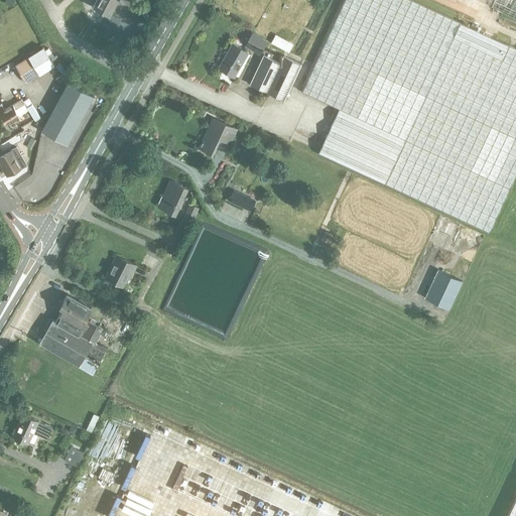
[(95,0),(93,5),(111,15),(118,0),(95,0)]
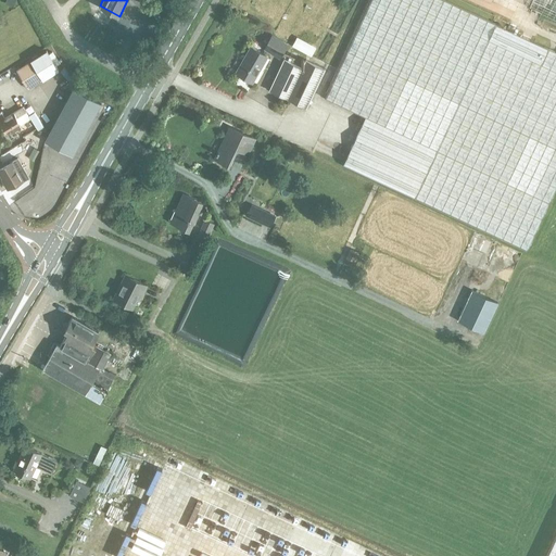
[(555,51),(446,0),(368,0),(346,50),(470,106),(555,146),(555,51)]
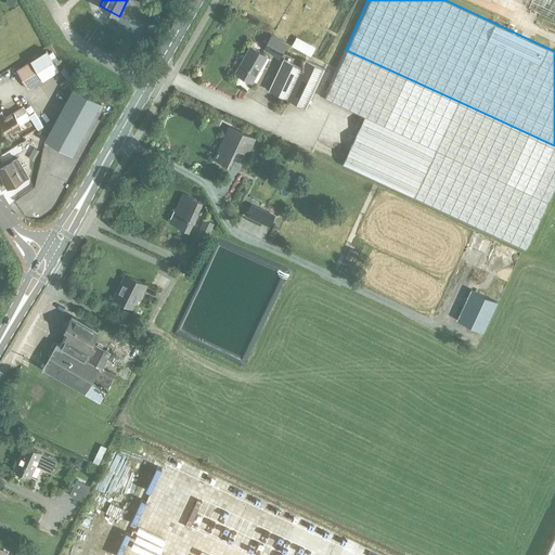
[(554,0),(531,0),(528,8),(554,20),(554,0)]
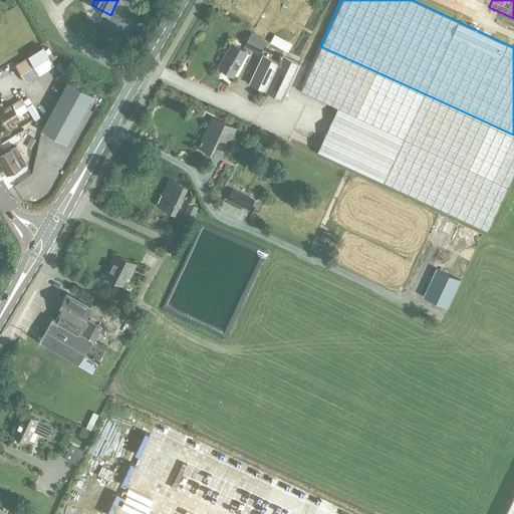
[(266,39),(252,32),(245,44),(259,52),(266,39)]
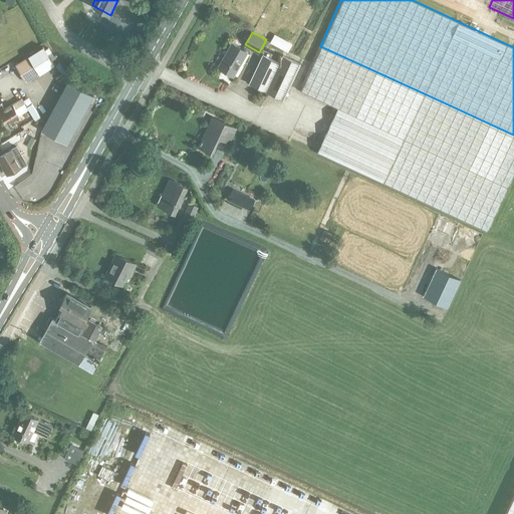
[(270,41),(288,50),(291,44),(273,35),(270,41)]
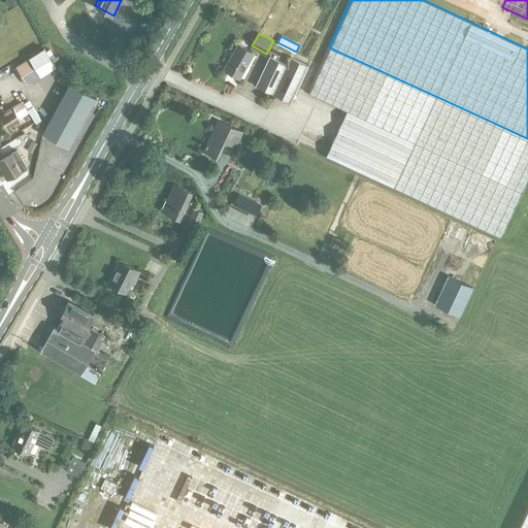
[(225,69),(238,77),(239,77),(253,53),(239,44),(225,69)]
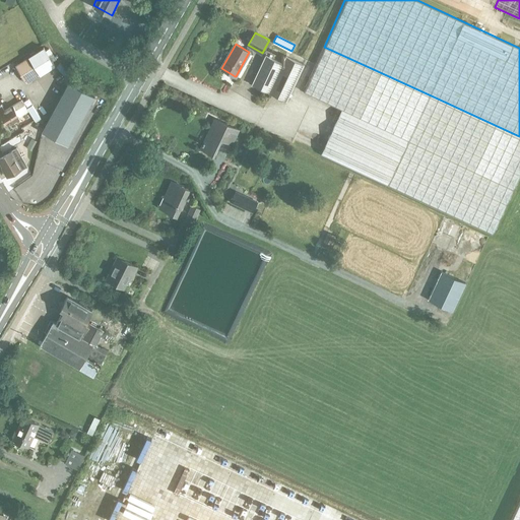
[(519,136),(440,100),(324,47),(304,90),(342,108),(409,139),(388,185),(493,233),(519,174),(519,136)]
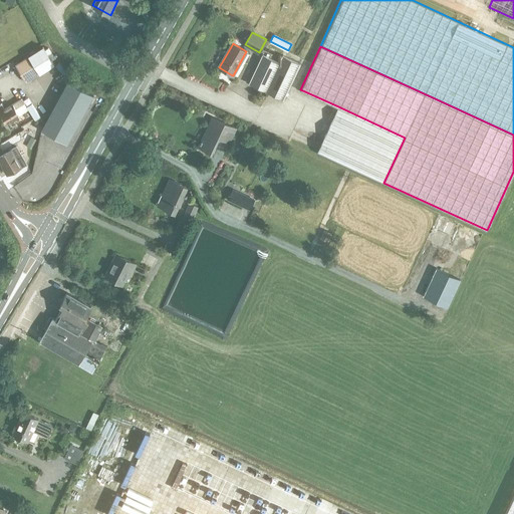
[(53,64),(50,60),(54,59),(47,48),(44,50),(42,47),(15,64),(26,81),(53,64)]
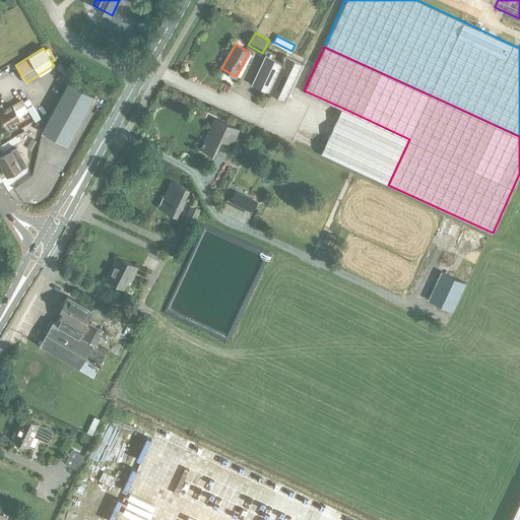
[(282,62),(266,55),(252,84),(285,100),(303,63),(285,56),(282,62)]
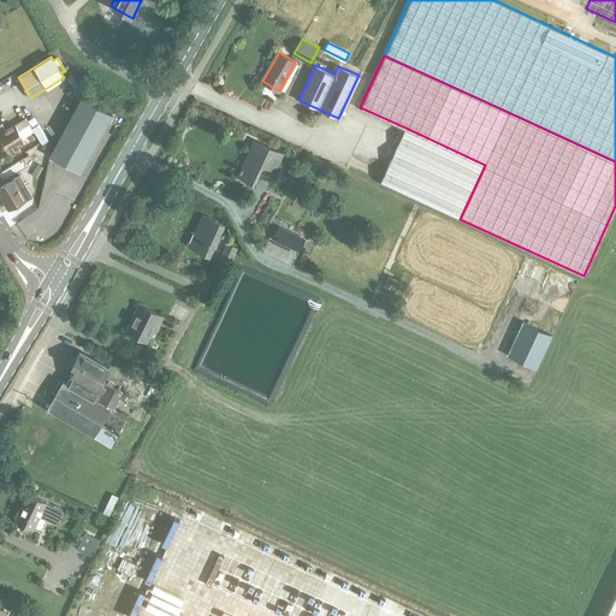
[(55,144),(49,155),(81,172),(112,113),(82,96),(55,144)]
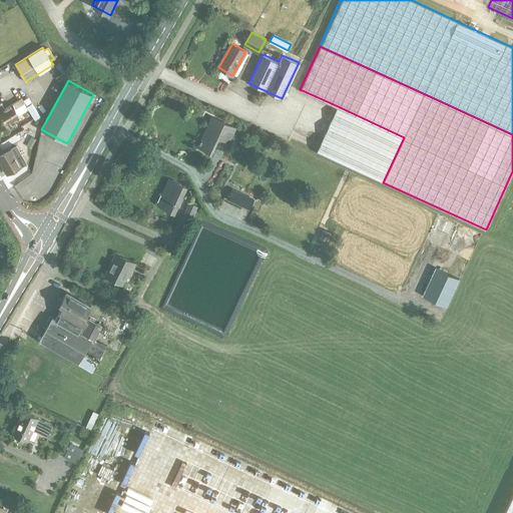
[(19,114),(16,108),(24,103),(22,98),(13,104),(13,103),(4,109),(1,103),(0,103),(0,111),(2,115),(7,122),(19,114)]
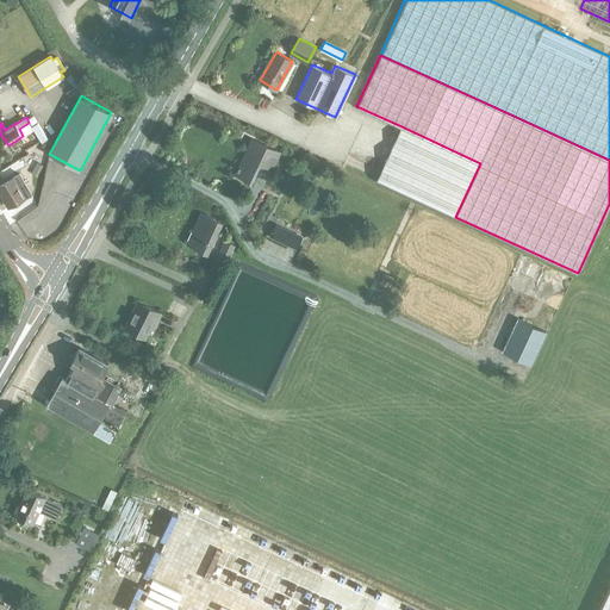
[(377,180),(455,217),(480,163),(402,126),(377,180)]
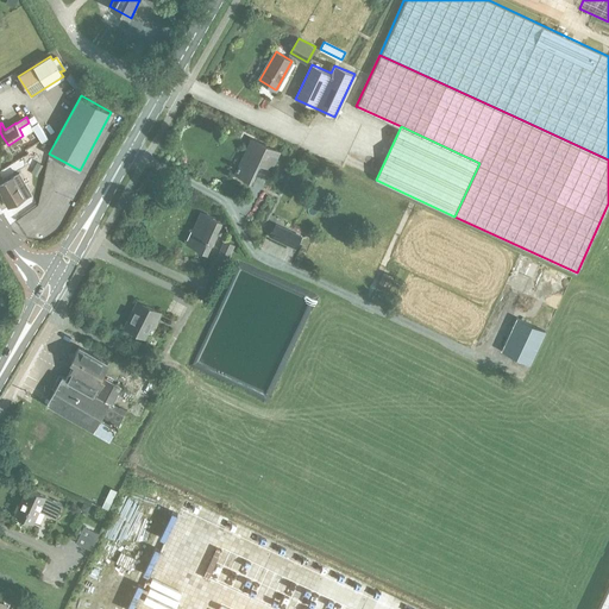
[(270,168),(271,169),(278,151),(252,139),(243,157),(237,169),(238,169),(236,174),(251,181),(261,159),(271,165),(270,168)]
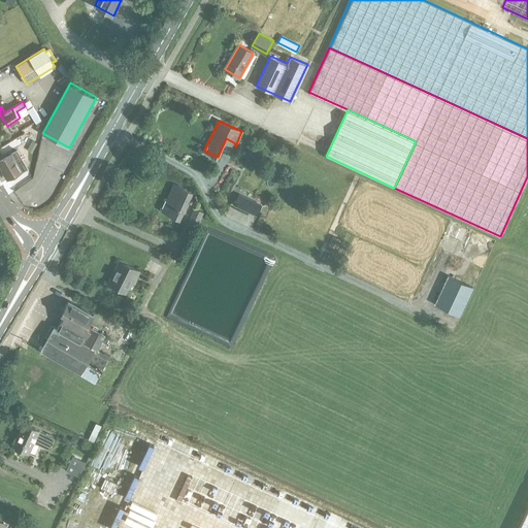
[(32,140),(28,150),(32,152),(37,142),(32,140)]
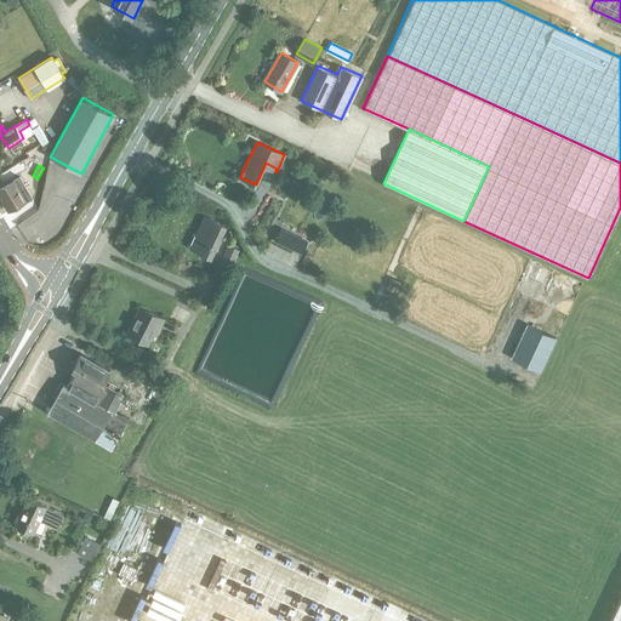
[(0,187),(0,193),(10,210),(33,198),(20,176),(0,187)]
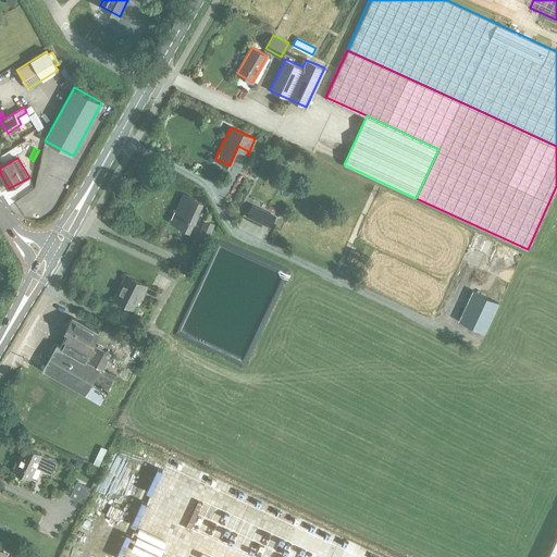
[(172,222),(189,230),(202,202),(184,194),(176,211),(174,211),(171,219),(173,220),(172,222)]
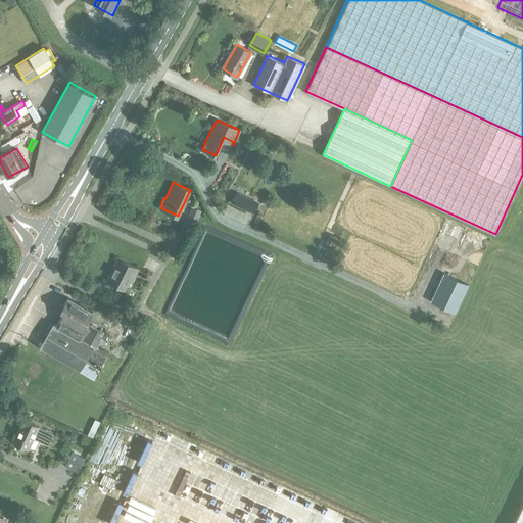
[(237,193),(232,202),(247,209),(253,212),(254,212),(258,203),(237,193)]
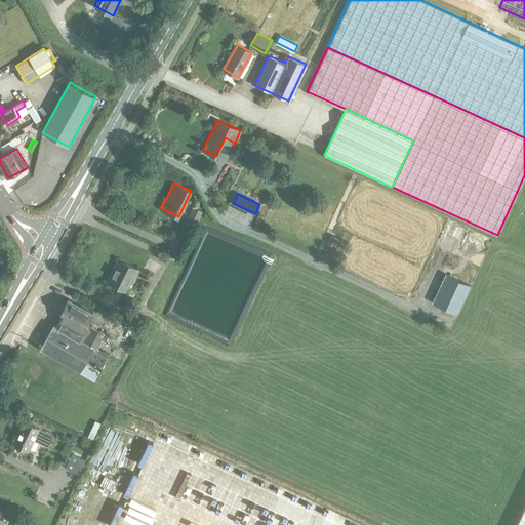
[(193,208),(188,219),(188,221),(195,225),(201,211),(193,208)]
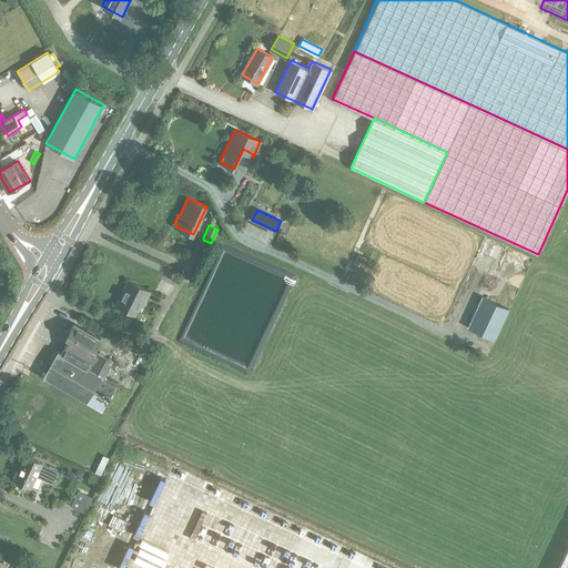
[(142,305),(149,293),(150,291),(129,280),(121,294),(122,297),(119,305),(135,314),(140,304),(142,305)]
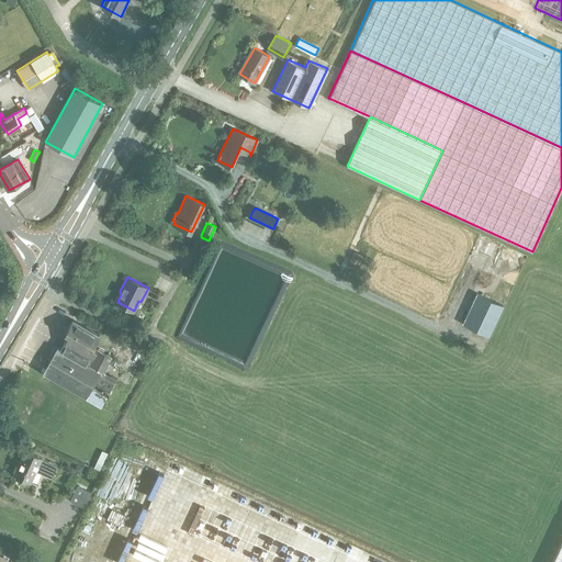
[(504,305),(476,292),(463,323),(490,335),(504,305)]
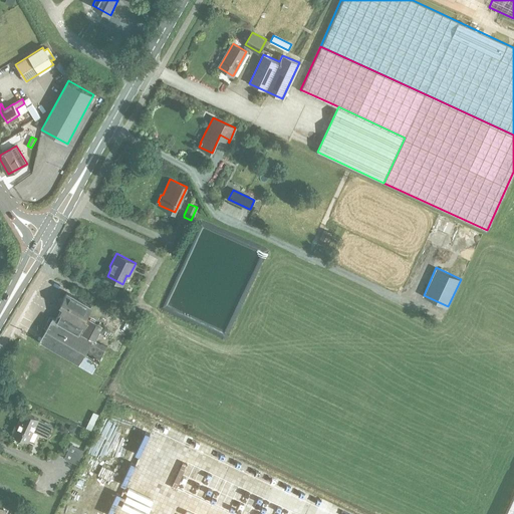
[(41,336),(39,340),(79,363),(82,356),(90,360),(91,357),(98,361),(105,349),(95,344),(96,341),(94,340),(102,326),(104,327),(106,323),(100,319),(98,324),(85,317),(91,305),(66,292),(62,300),(64,301),(62,304),(60,303),(60,304),(61,304),(60,306),(62,307),(56,319),(51,316),(49,316),(48,318),(50,319),(49,321),(47,320),(47,321),(47,323),(48,324),(45,330),(46,330),(42,336),(41,336)]
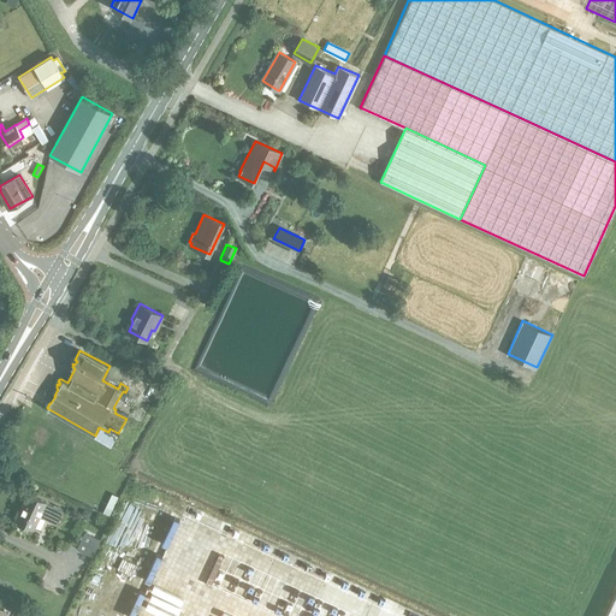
[(46,502),(28,493),(16,520),(25,525),(23,529),(31,533),(40,516),(55,523),(63,510),(46,502)]
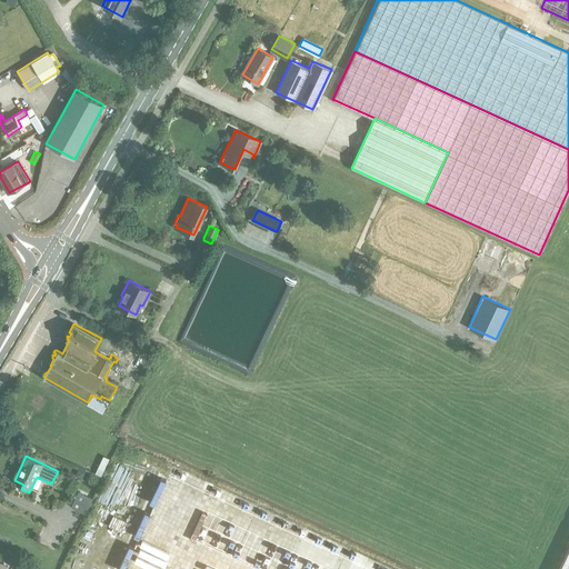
[(103,456),(95,473),(101,477),(109,459),(103,456)]
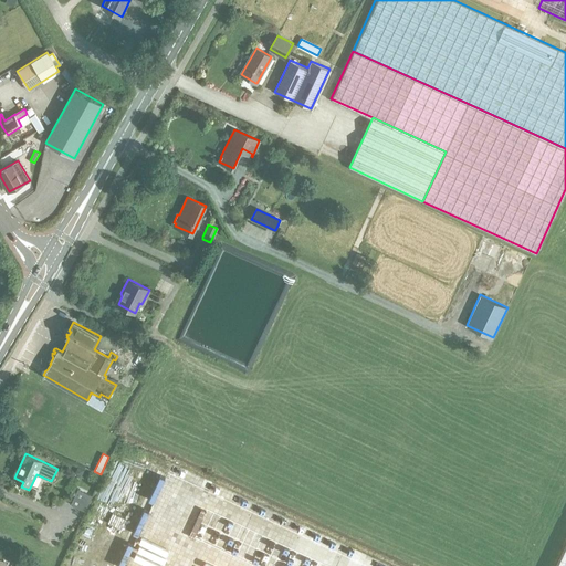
[(77,468),(75,474),(82,477),(84,470),(77,468)]
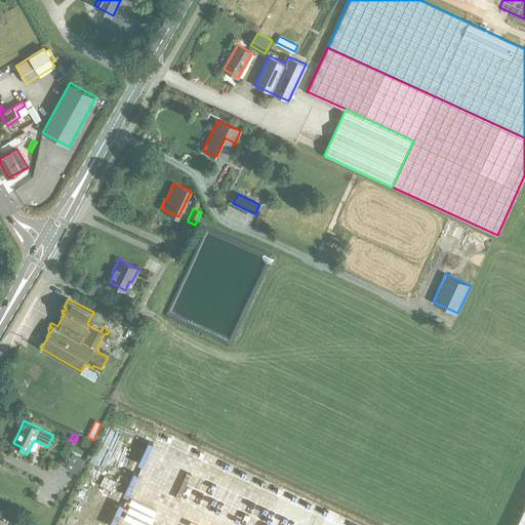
[(139,461),(147,465),(157,443),(150,440),(139,461)]
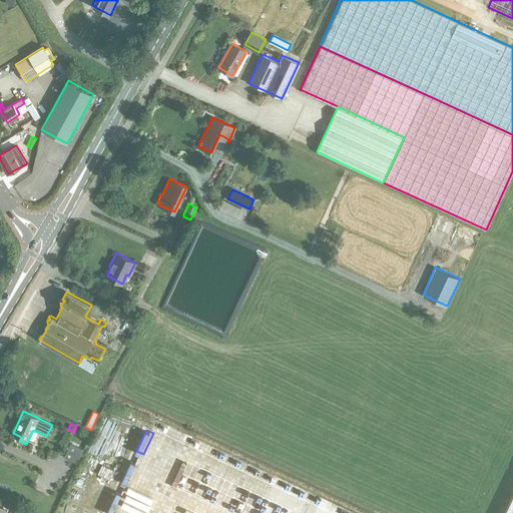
[(83,449),(70,443),(65,455),(64,457),(76,462),(77,463),(83,449)]
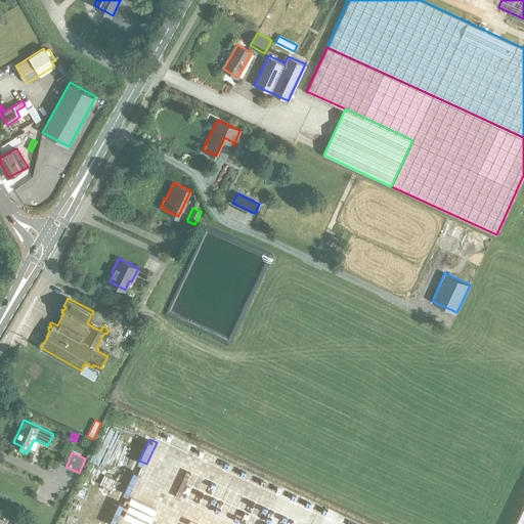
[(523,523),(523,506),(515,523),(523,523)]
